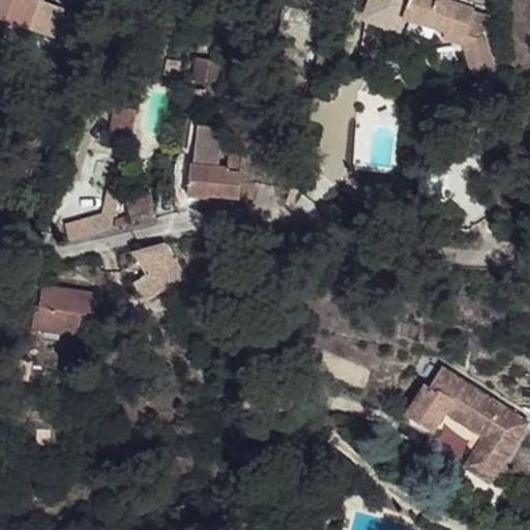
[(0,0),(0,13),(55,36),(66,6),(51,0),(0,0)]
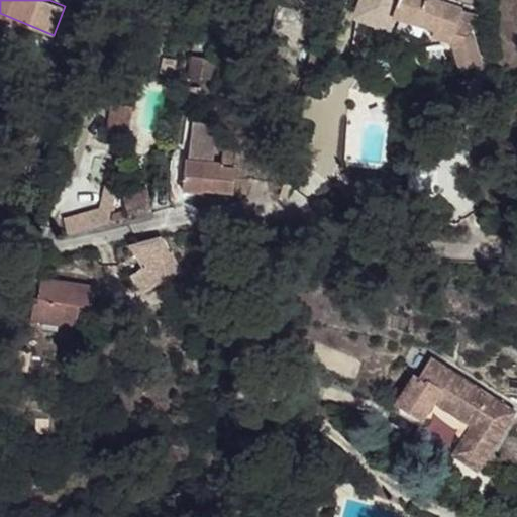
[(463,7),(441,0),(358,0),(352,19),(391,32),(396,18),(438,32),(436,41),(454,47),(461,67),(482,61),(470,35),(455,30),(462,11),(463,7)]
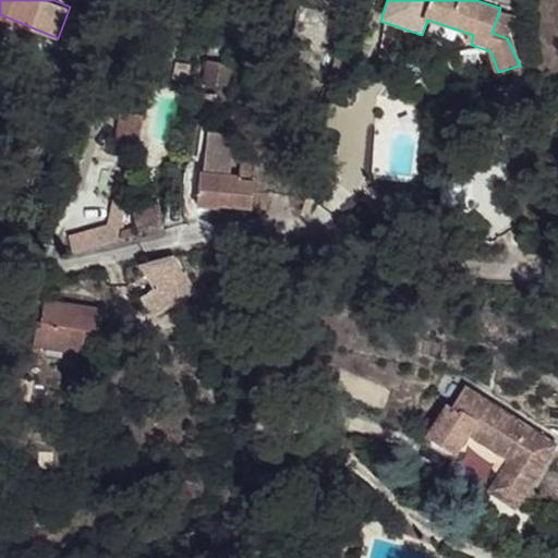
[(514,17),(499,12),(492,33),(507,38),(514,17)]
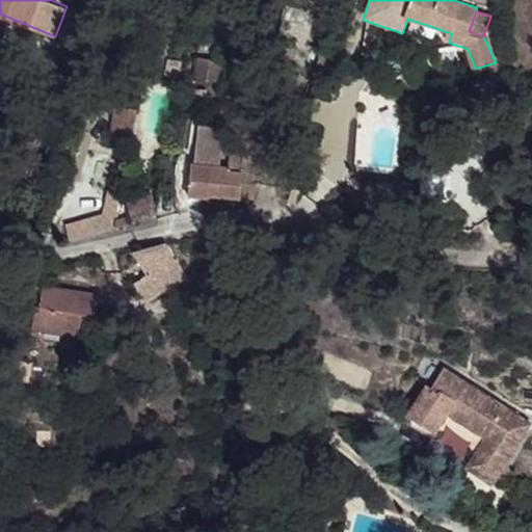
[(231,21),(217,16),(212,32),(220,35),(224,37),(231,21)]
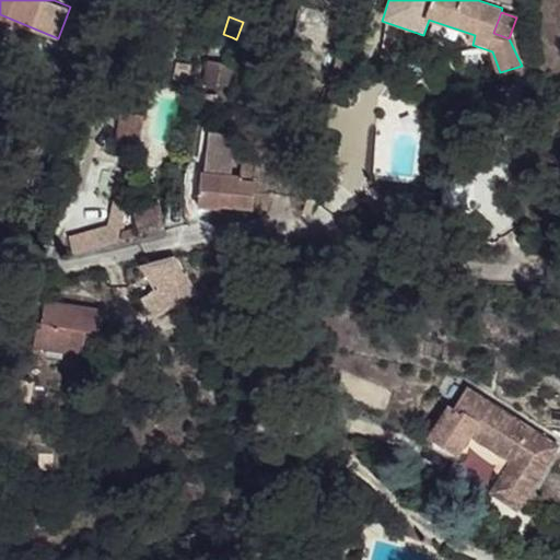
[(232,37),(223,34),(219,48),(228,53),(232,37)]
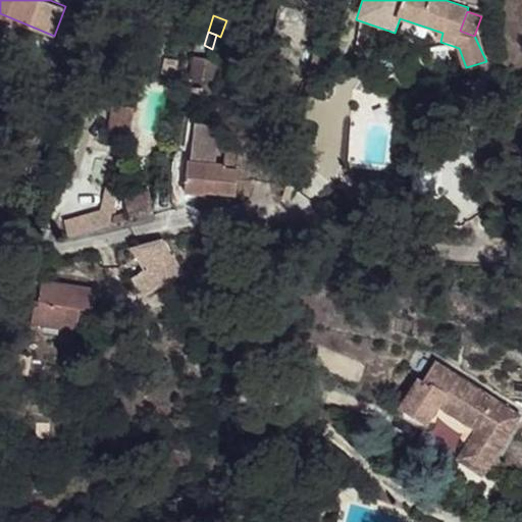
[(204,55),(193,55),(190,81),(201,80),(204,55)]
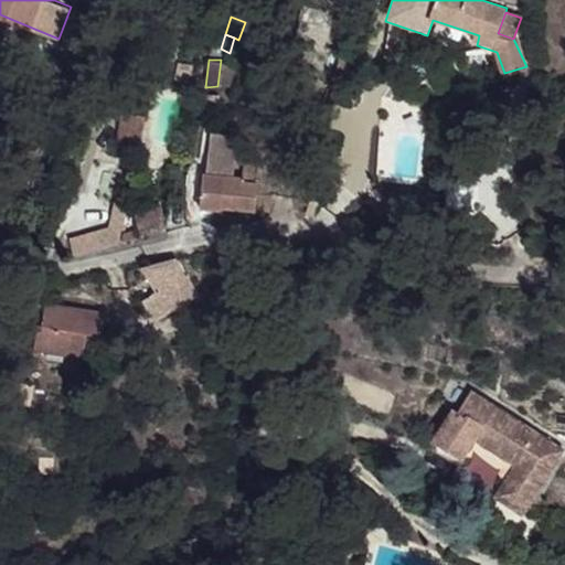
[(221,94),(206,93),(205,109),(220,110),(221,94)]
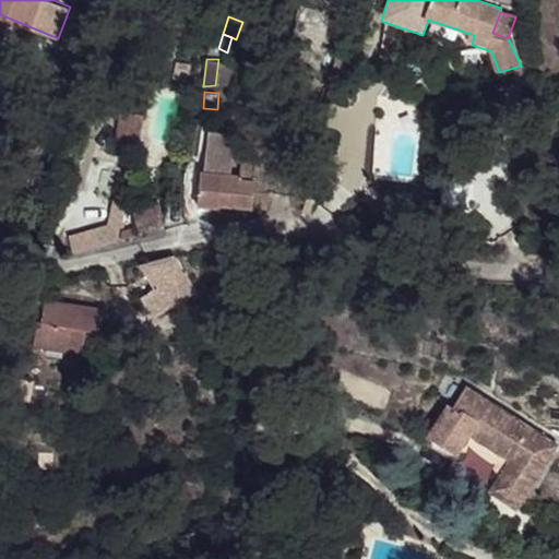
[(144,116),(122,111),(117,139),(140,143),(144,116)]
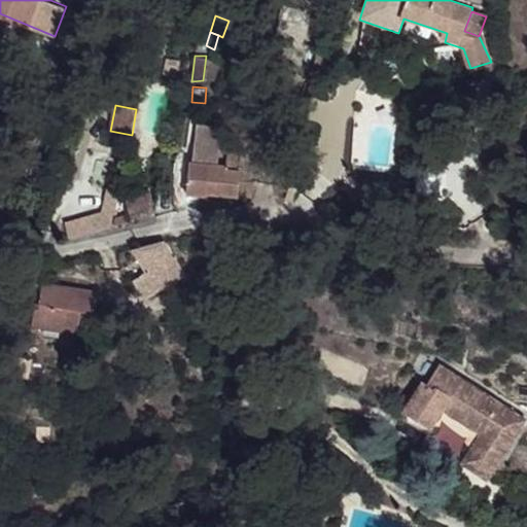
[(239,196),(241,173),(238,172),(239,149),(227,149),(226,166),(190,162),(187,194),(208,196),(208,191),(239,196)]
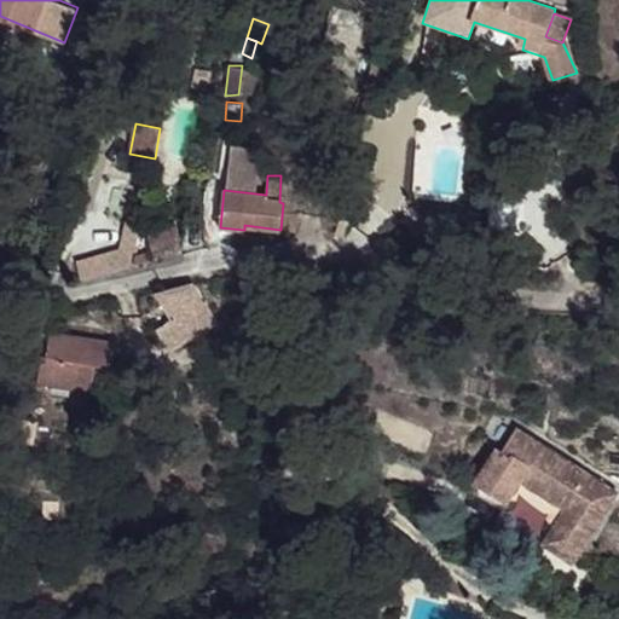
[(123,249),(76,261),(82,281),(134,265),(136,256),(138,246),(142,244),(144,217),(128,220),(123,249)]
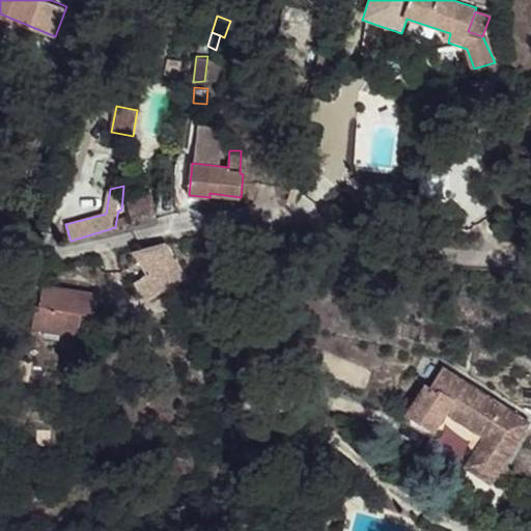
[(152,194),(128,201),(132,215),(133,219),(158,212),(152,194)]
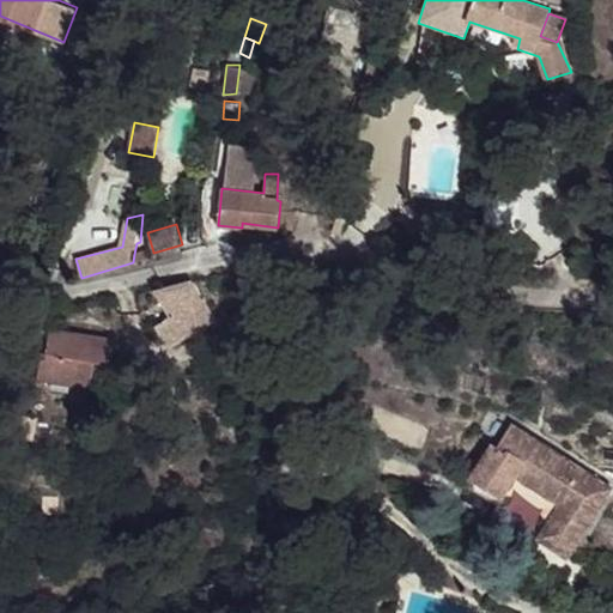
[(152,248),(134,254),(133,262),(155,256),(153,253),(152,248)]
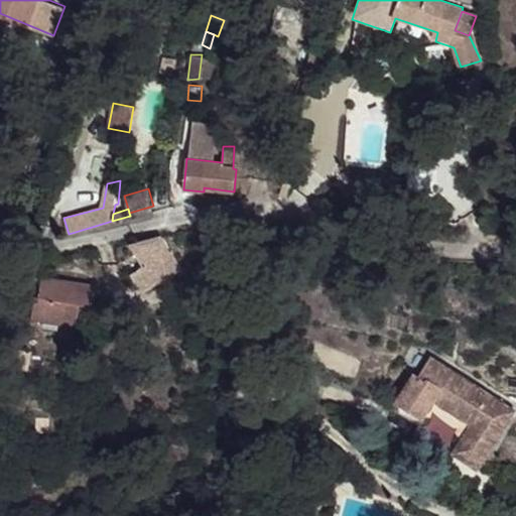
[(160,235),(129,243),(134,253),(142,266),(130,274),(139,290),(181,267),(172,250),(169,251),(160,235)]
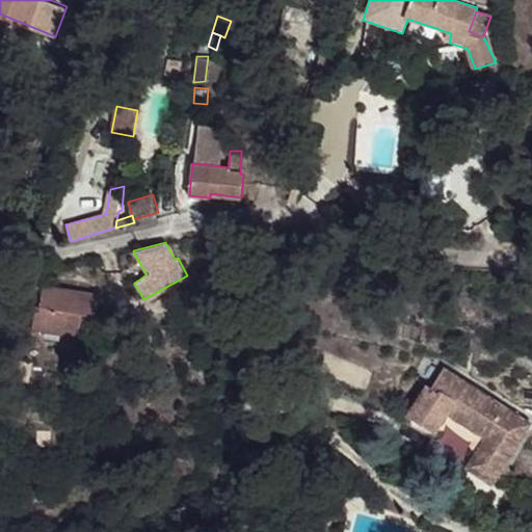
[(138,261),(126,269),(134,283),(147,274),(138,261)]
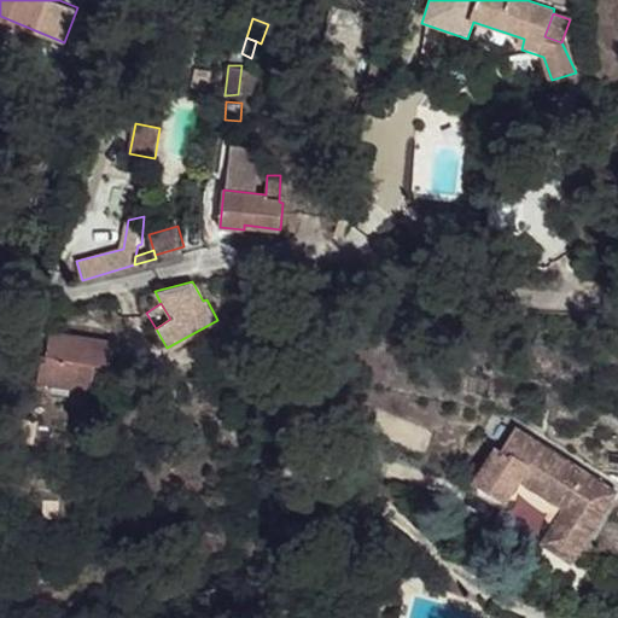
[(117,340),(52,331),(48,355),(44,354),(39,379),(94,389),(98,366),(114,368),(117,340)]
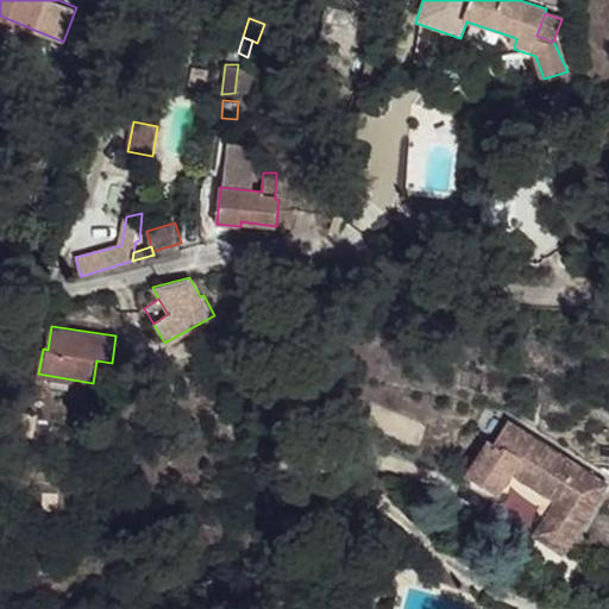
[(494,444),(488,440),(466,475),(498,496),(512,472),(556,501),(534,535),(565,556),(608,487),(608,485),(509,421),(494,444)]
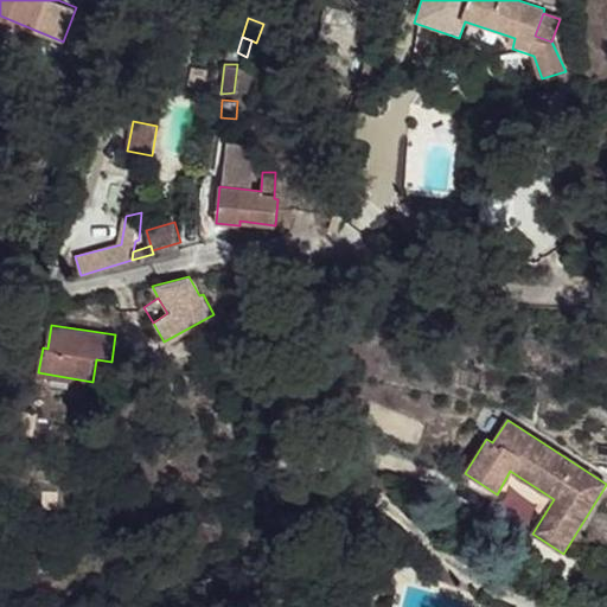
[(59,490),(44,490),(44,506),(58,508),(59,490)]
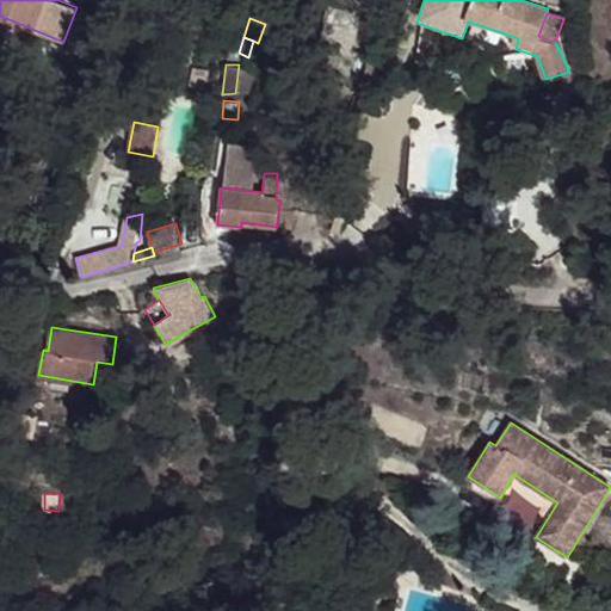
[(60,517),(45,516),(45,529),(60,529),(60,517)]
